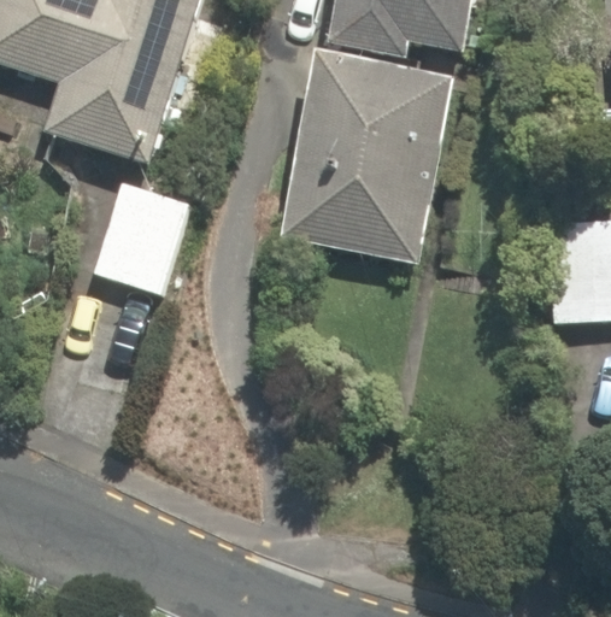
[(152,157),(189,0),(0,0),(0,59),(74,77),(60,135),(152,157)]
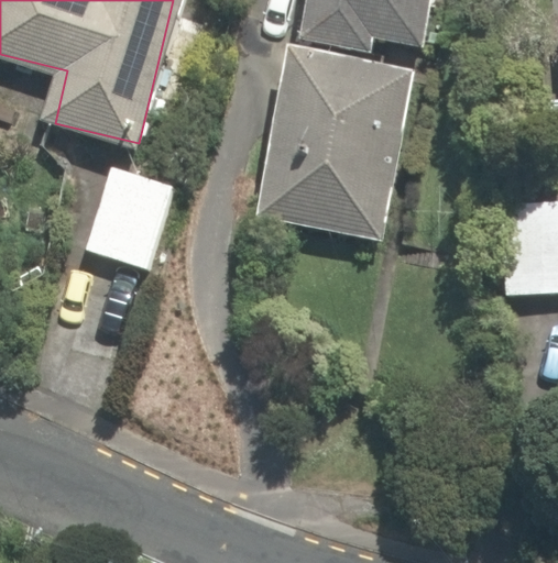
[(426,0),(309,0),(304,33),(375,46),(379,31),(419,39),(426,0)]
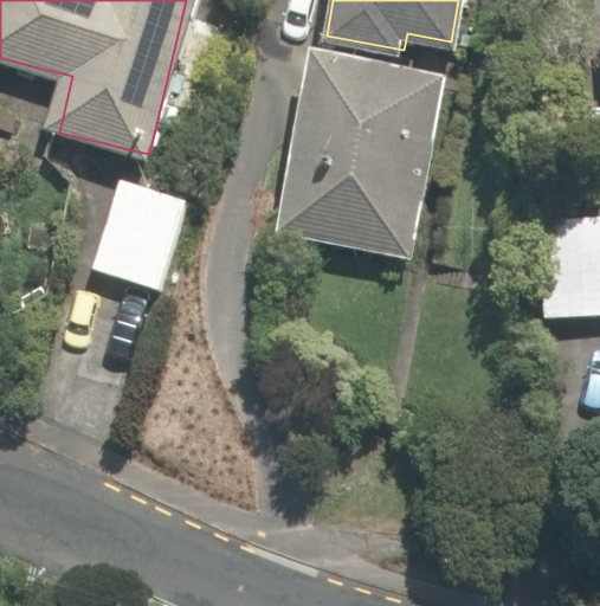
[(599,0),(594,101),(599,101),(599,213),(543,211),(539,315),(599,317),(599,0)]
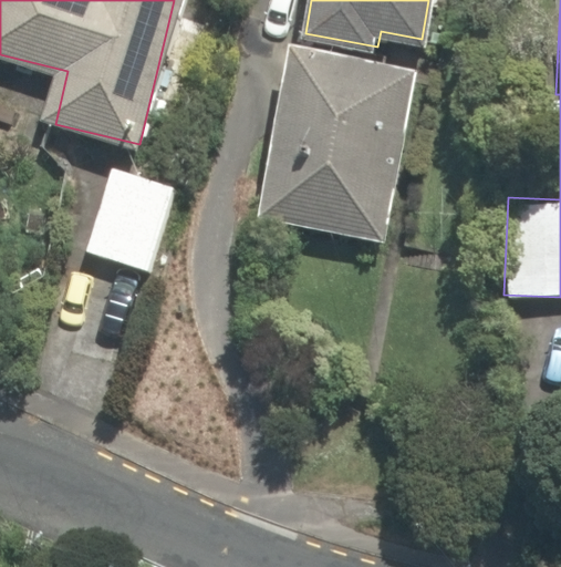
[(416,74),(286,51),(255,219),(386,244),(416,74)]
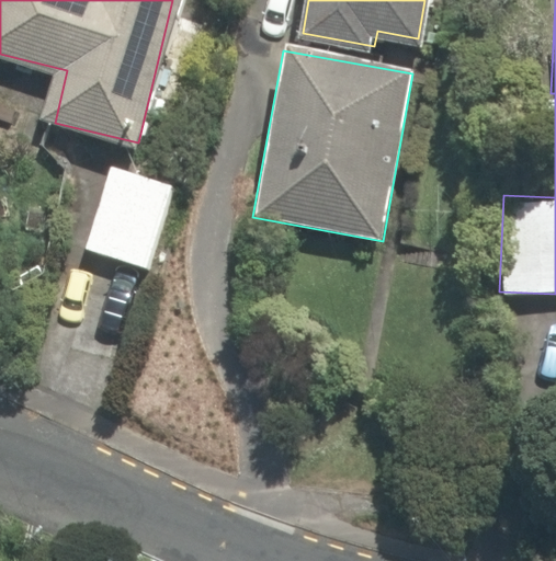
[(179,178),(113,160),(89,250),(155,268),(179,178)]
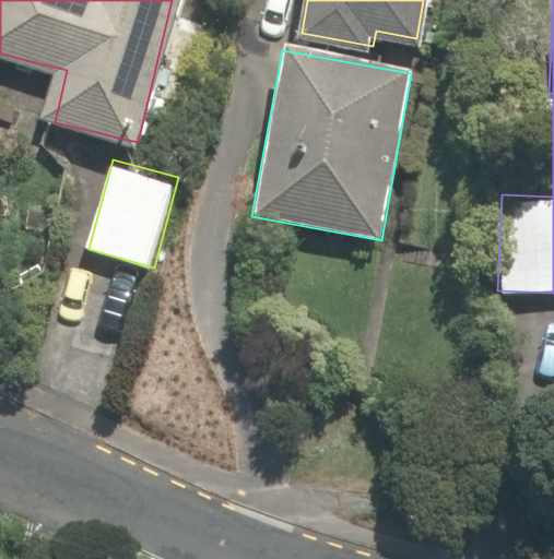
All buildings are outlined.
